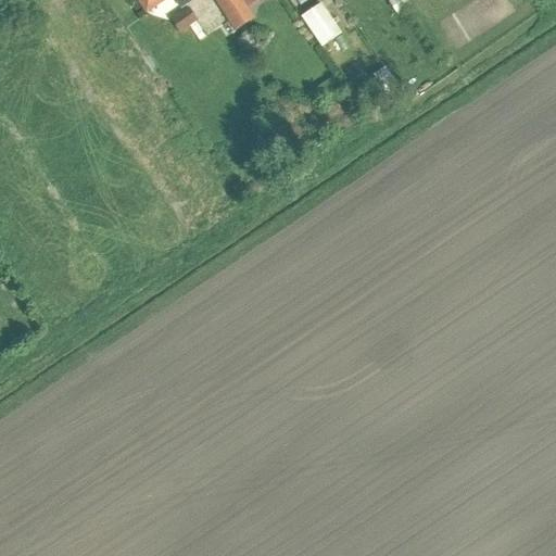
[(138,0),(147,13),(165,0),(175,0),(181,10),(196,0),(138,0)]
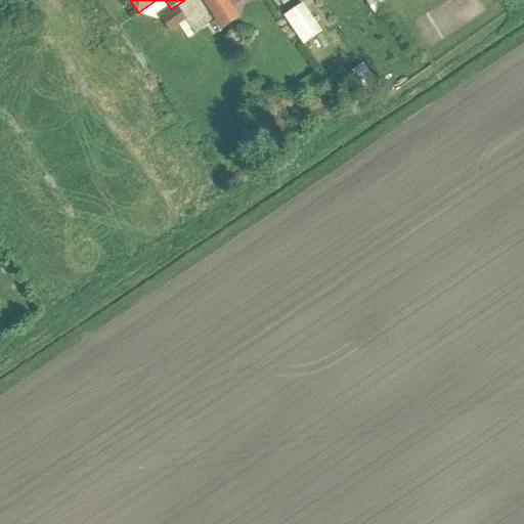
[(202,0),(221,29),(239,16),(228,0),(202,0)]
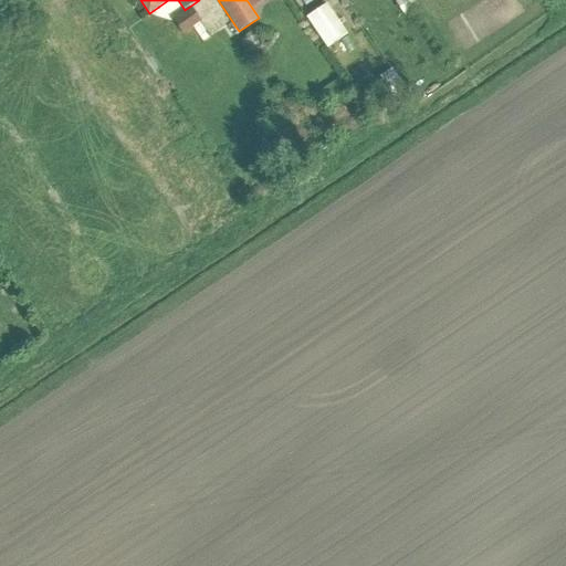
[(409,0),(399,0),(395,3),(402,14),(413,8),(409,0)]
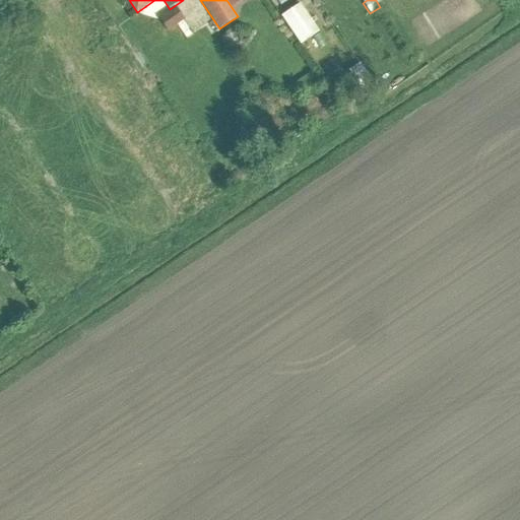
[(300,45),(320,31),(301,3),(280,16),(300,45)]
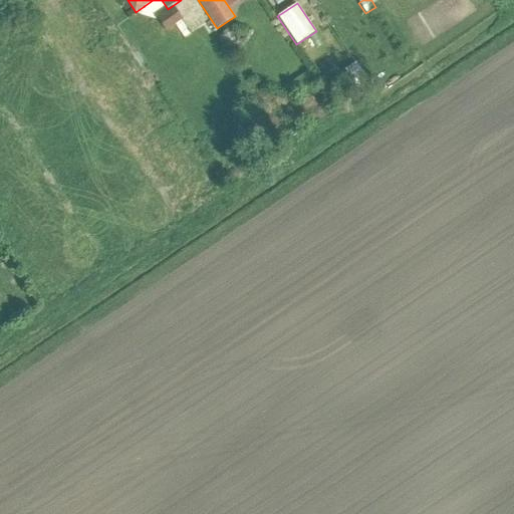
[(173,8),(156,20),(165,33),(182,21),(173,8)]
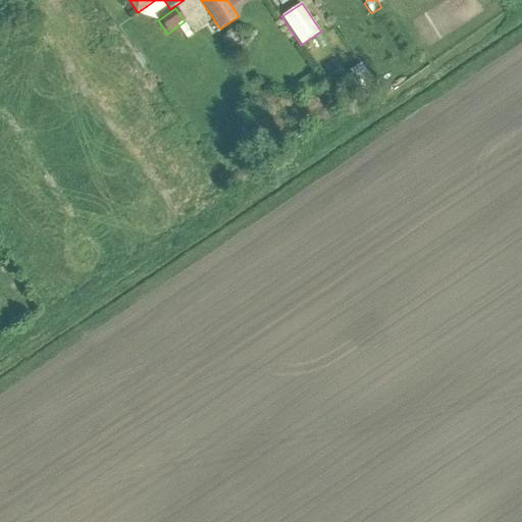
[(362,89),(372,82),(361,63),(351,69),(362,89)]
